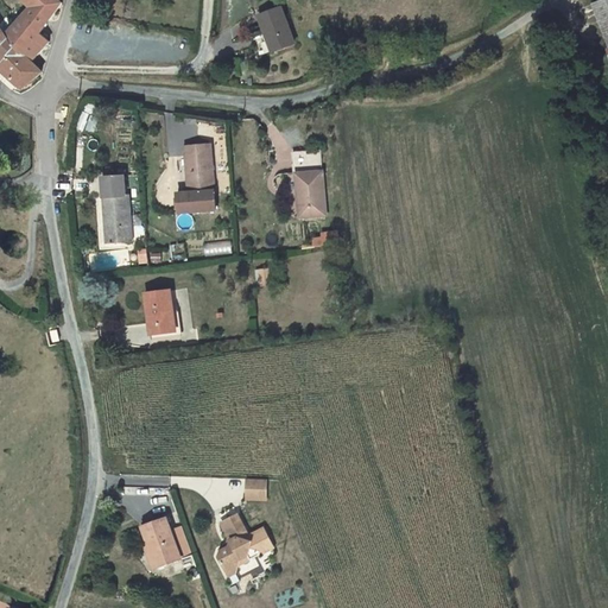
[(58,0),(26,0),(32,6),(8,39),(33,63),(50,44),(37,33),(62,6),(58,1),(58,0)]
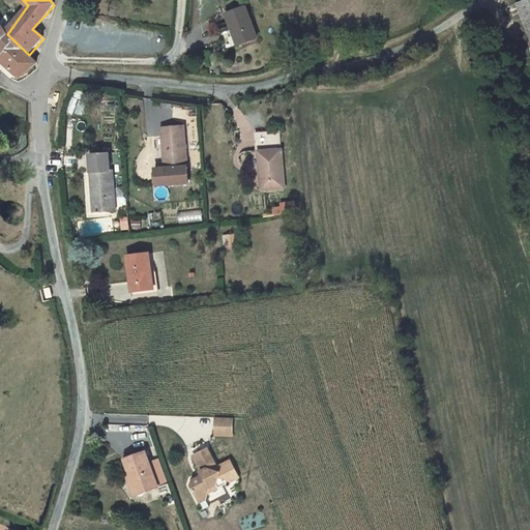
[(529,0),(517,0),(528,36),(529,35),(529,0)]
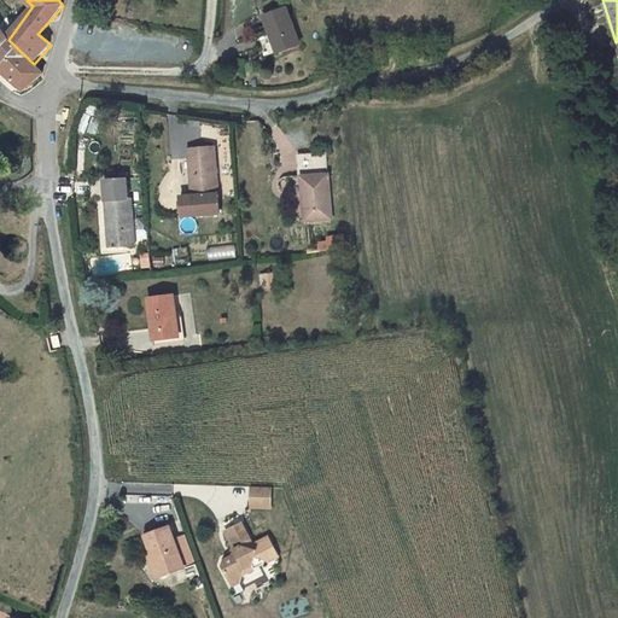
[(290,10),(263,18),(270,38),(274,36),(279,54),(302,47),(290,10)]
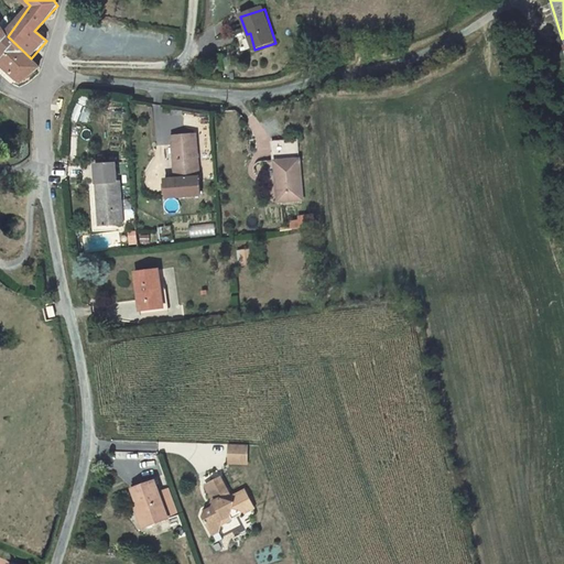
[(0,64),(2,66),(19,83),(21,84),(40,66),(31,58),(8,36),(0,45),(0,64)]
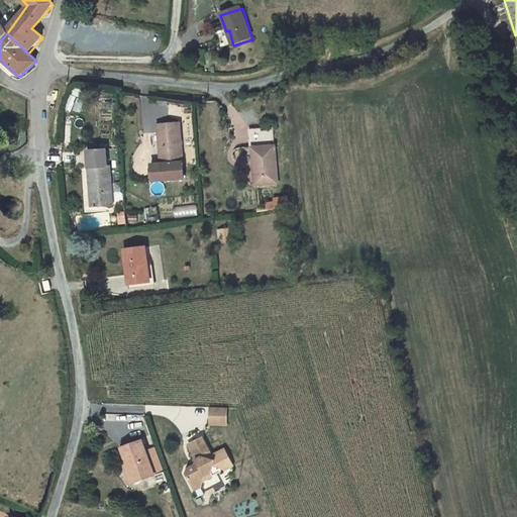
[(0,66),(14,79),(17,76),(2,61),(0,63),(0,66)]
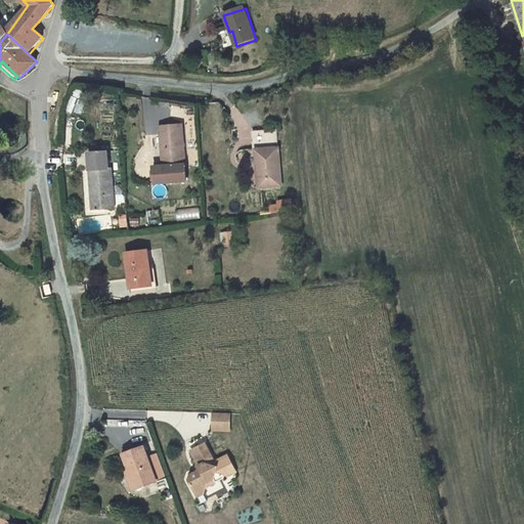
[(148,166),(148,182),(183,180),(179,124),(157,126),(160,165),(148,166)]
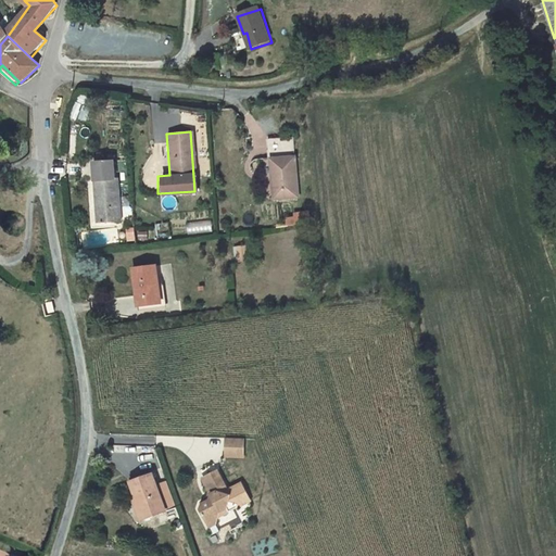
[(297,198),(292,139),(268,140),(273,200),(297,198)]
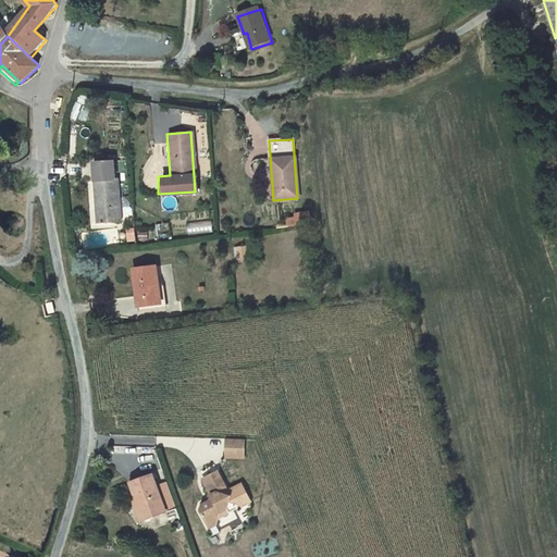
[(107,160),(87,161),(90,220),(114,219),(111,177),(108,178),(107,160)]
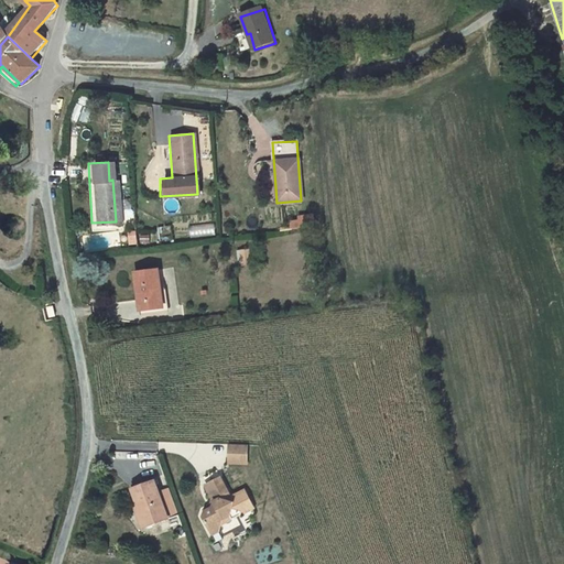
[(238,250),(239,266),(251,266),(250,249),(238,250)]
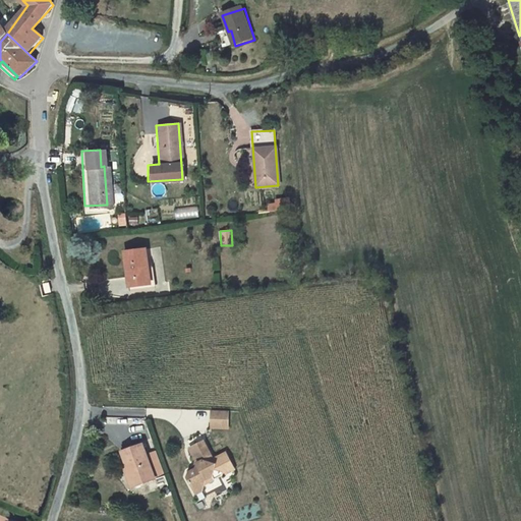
[(149,283),(143,247),(123,250),(127,286),(149,283)]
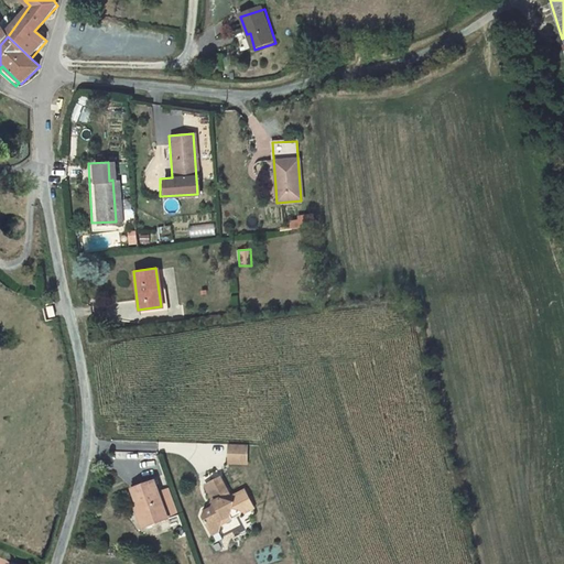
[(245,461),(246,443),(228,442),(228,459),(245,461)]
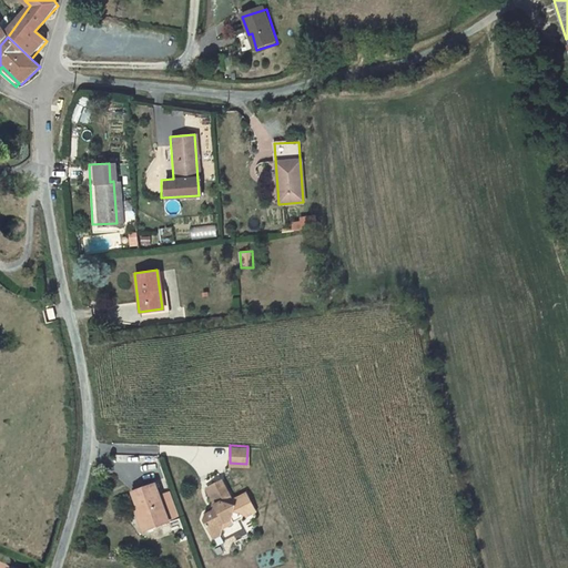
[(146,524),(169,517),(160,493),(155,479),(133,487),(146,524)]
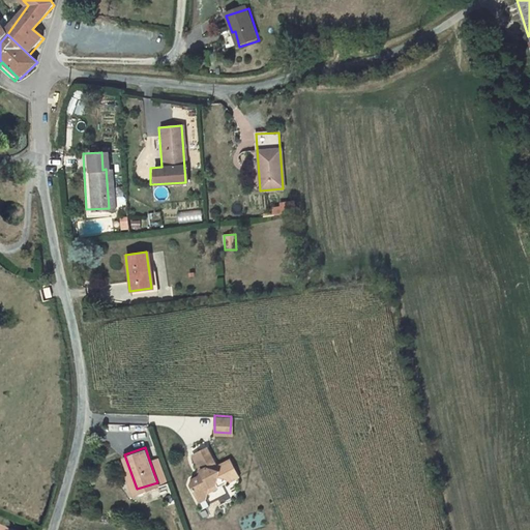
[(221,465),(216,464),(209,447),(194,454),(201,471),(200,476),(193,478),(190,484),(199,501),(205,498),(211,487),(215,484),(216,479),(225,481),(229,482),(238,477),(230,461),(221,465)]
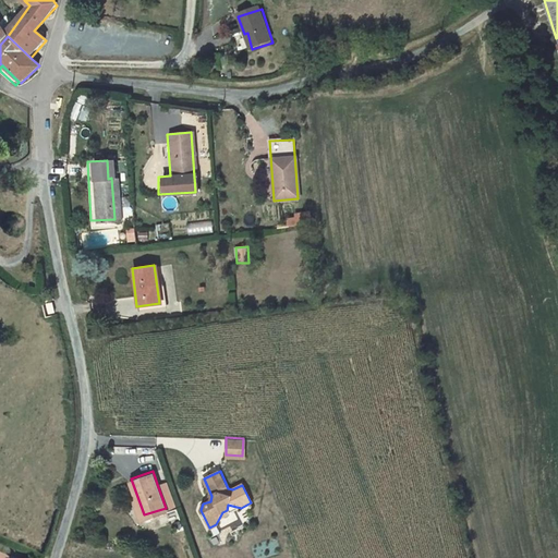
[(166,508),(176,504),(167,480),(157,484),(166,508)]
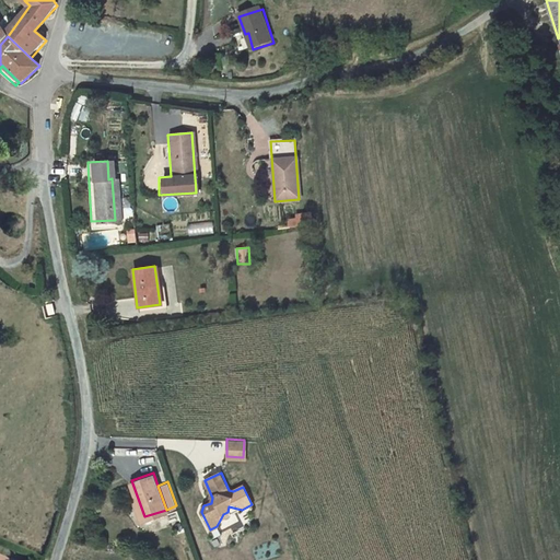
[(168,520),(179,515),(176,505),(166,510),(168,520)]
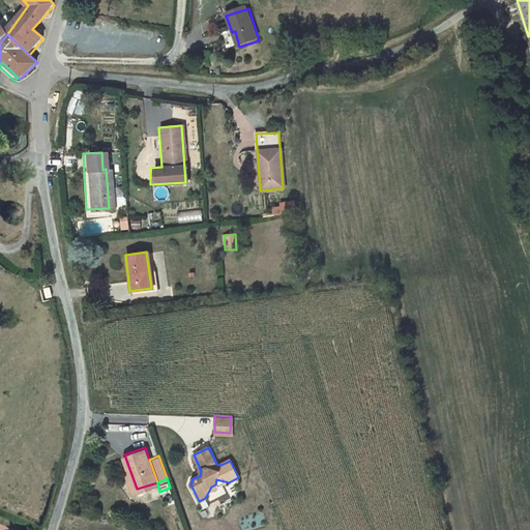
All buildings are outlined.
